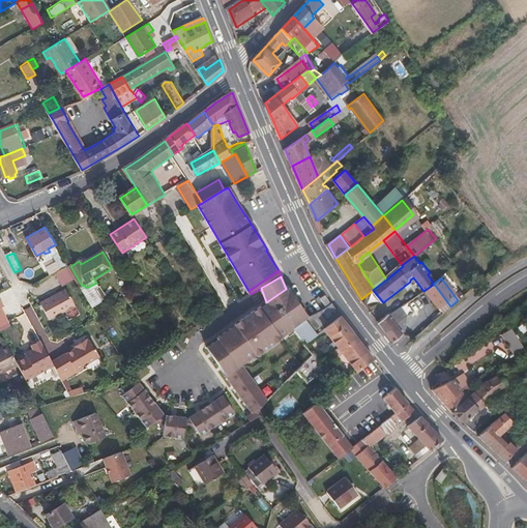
[(101,300),(95,288),(98,286),(96,283),(86,288),(84,285),(82,286),(81,286),(92,306),(101,300)]
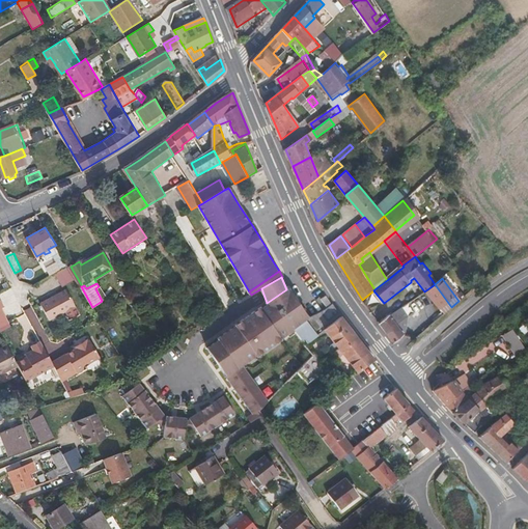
[(451,307),(435,284),(424,291),(442,315),(451,307)]
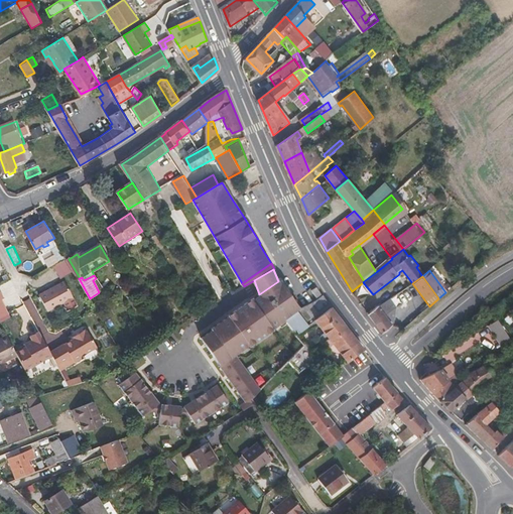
[(65,279),(39,294),(48,310),(74,295),(65,279)]
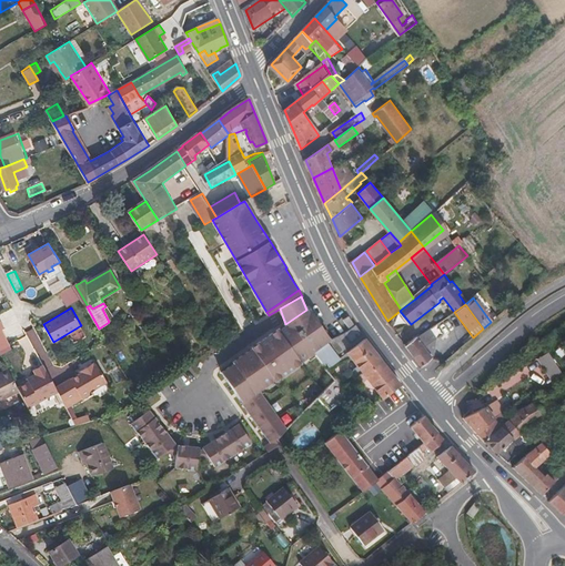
[(266,455),(282,445),(278,438),(288,430),(260,392),(275,381),(275,382),(316,355),(314,352),(304,339),(311,333),(304,323),(313,316),(309,309),(306,310),(285,324),(286,325),(273,334),(271,332),(250,346),(250,347),(231,361),(232,363),(221,371),(219,371),(241,403),(240,404),(268,444),(262,448),(266,455)]
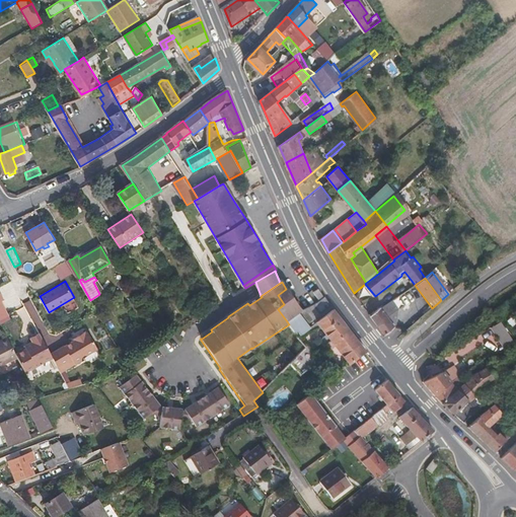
[(317,288),(312,291),(316,299),(321,296),(317,288)]
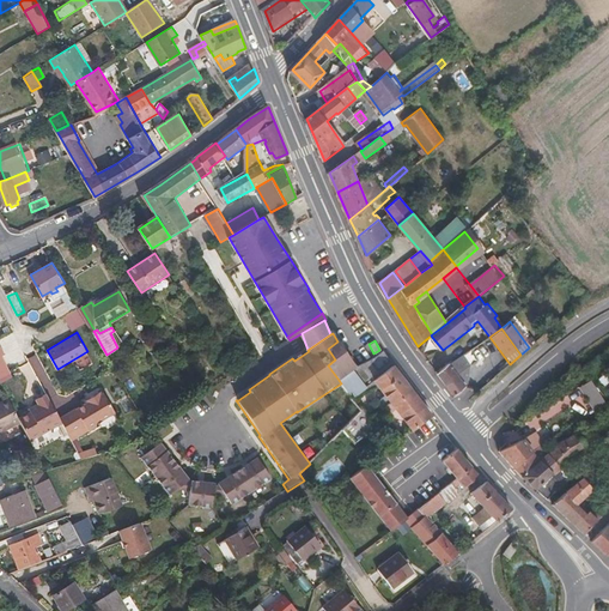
[(355,368),(338,342),(328,349),(335,360),(328,366),(339,380),(353,369),(355,368)]
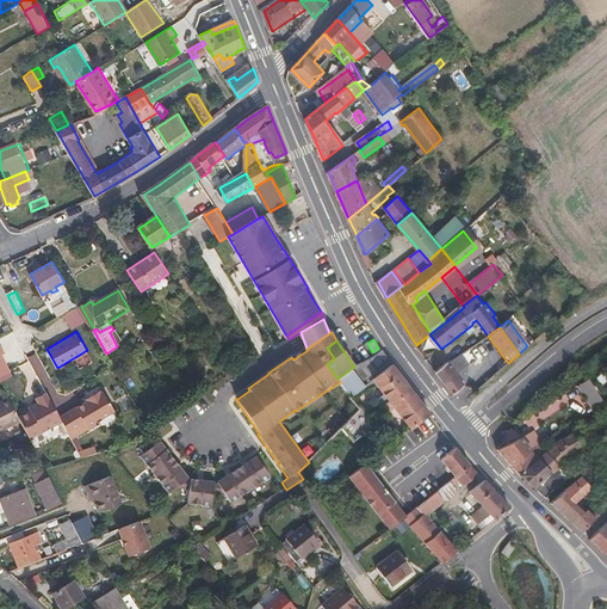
[(373,380),(391,364),(381,348),(354,367),(352,368),(365,387),(373,380)]
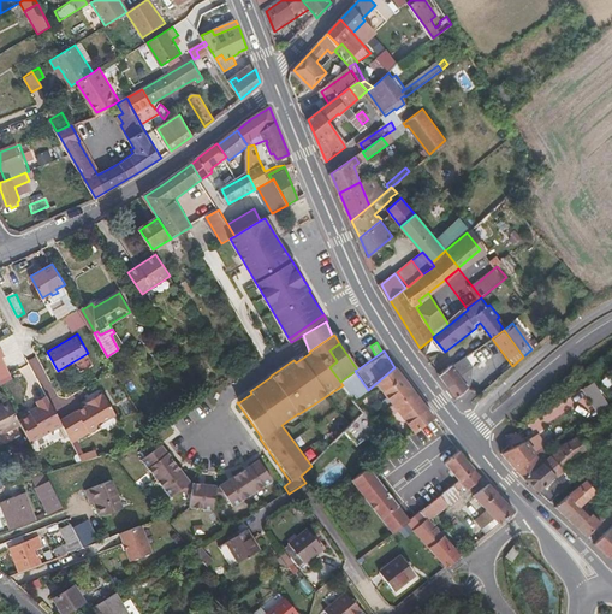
[(469,389),(459,377),(469,369),(469,365),(464,359),(440,376),(457,397),(469,389)]
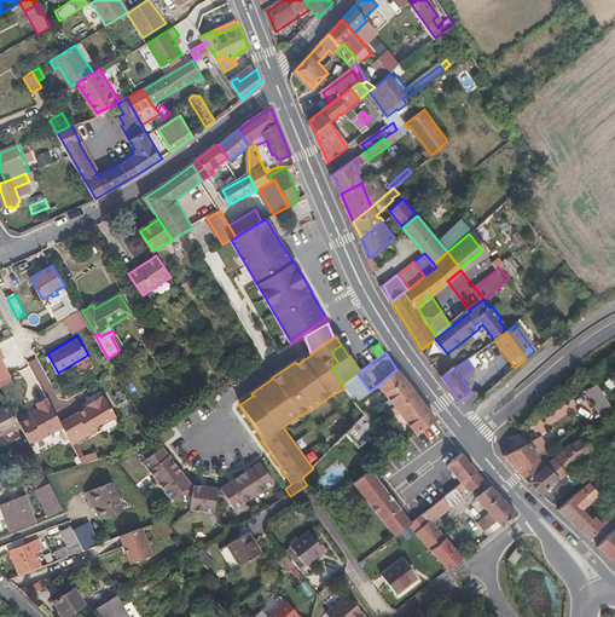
[(39,379),(46,376),(41,364),(24,370),(33,391),(42,386),(39,379)]
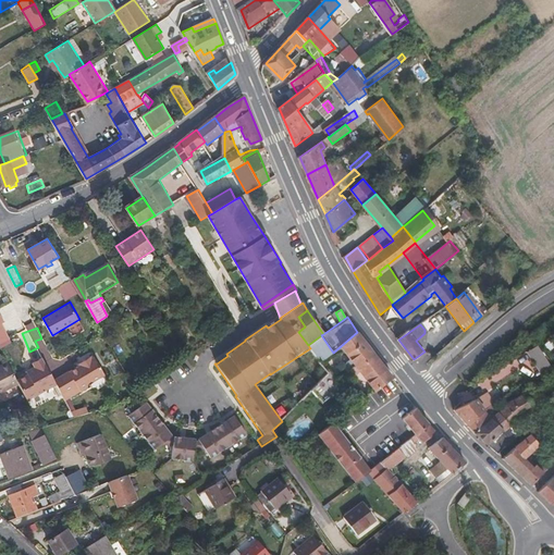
[(374,355),(357,332),(341,346),(356,366),(358,369),(374,355)]
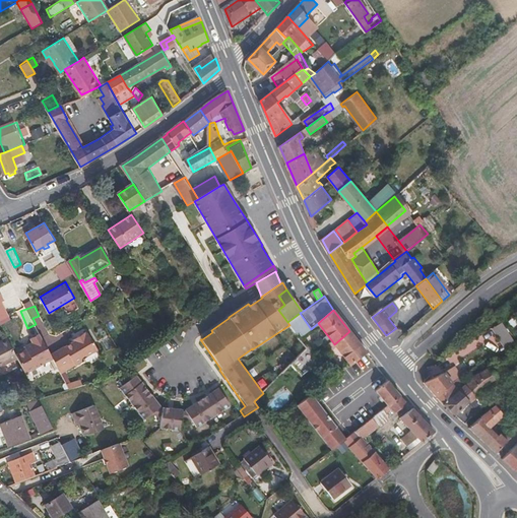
[(396,328),(396,311),(388,318),(396,328)]
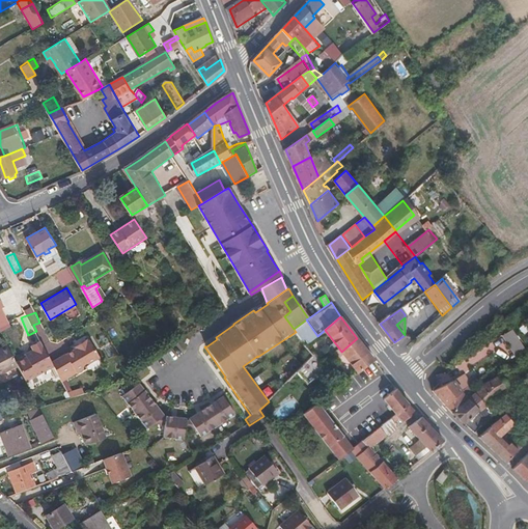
[(317,336),(306,319),(294,329),(296,332),(306,346),(317,336)]
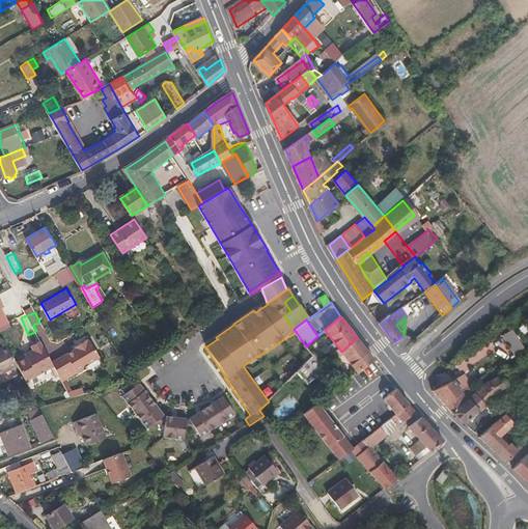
[(518,358),(527,352),(527,347),(515,330),(504,337),(518,358)]
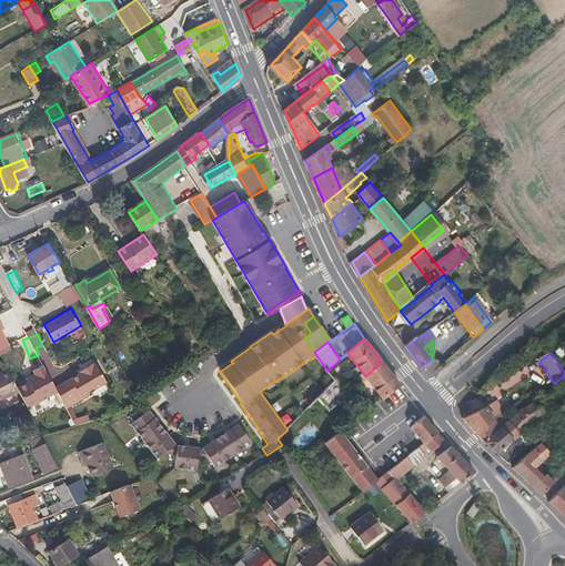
[(92,390),(108,381),(98,362),(96,363),(94,362),(91,363),(93,366),(87,370),(56,387),(58,391),(63,402),(80,392),(82,398),(93,392),(92,390)]
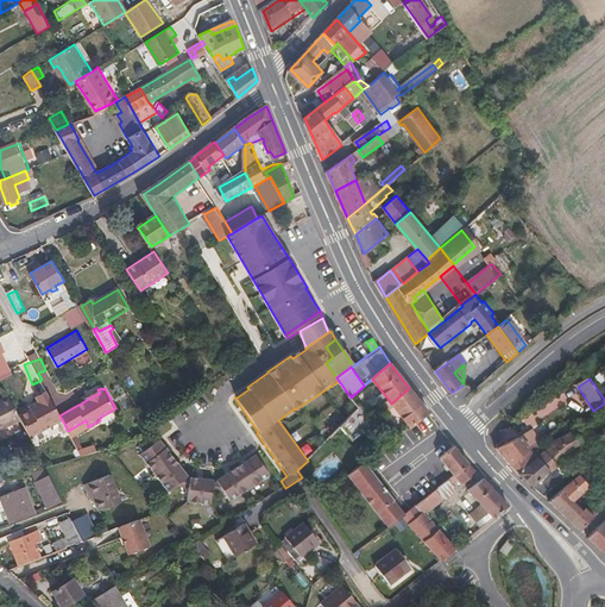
[(429,413),(409,388),(391,404),(389,400),(379,407),(385,413),(394,407),(409,427),(429,413)]
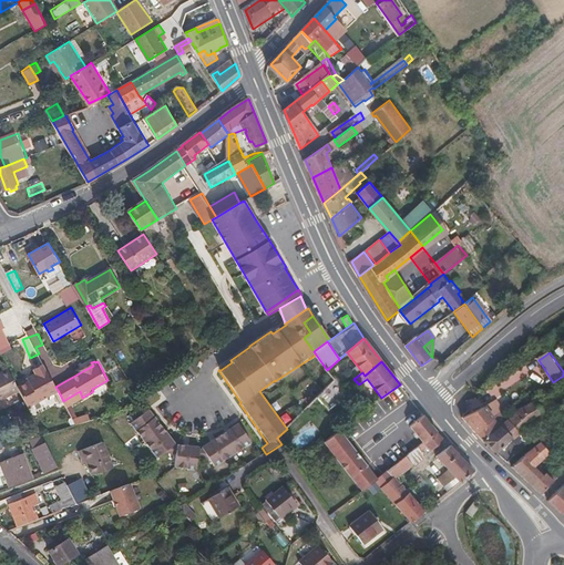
[(28,407),(58,390),(55,387),(43,363),(33,369),(37,373),(31,377),(34,381),(31,383),(29,381),(18,388),(20,390),(28,407)]
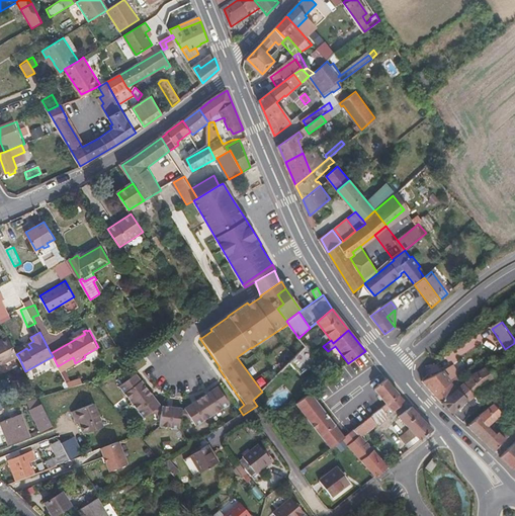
[(16,354),(8,337),(0,340),(0,365),(18,356),(16,354)]
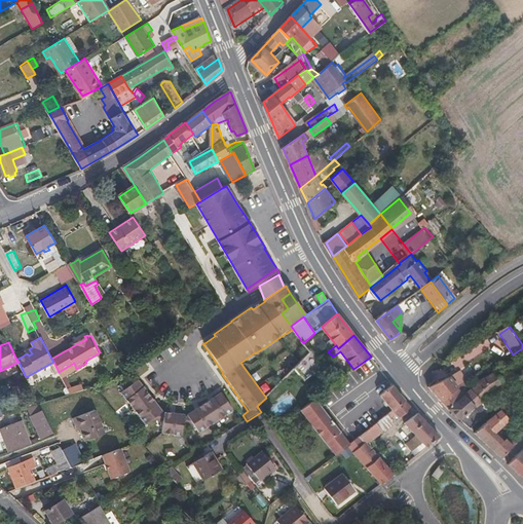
[(319,371),(313,365),(307,357),(304,361),(314,374),(319,371)]
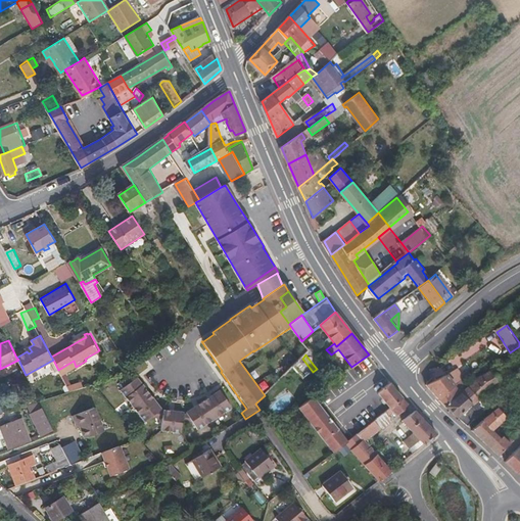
[(313,372),(302,359),(292,368),(302,379),(313,372)]
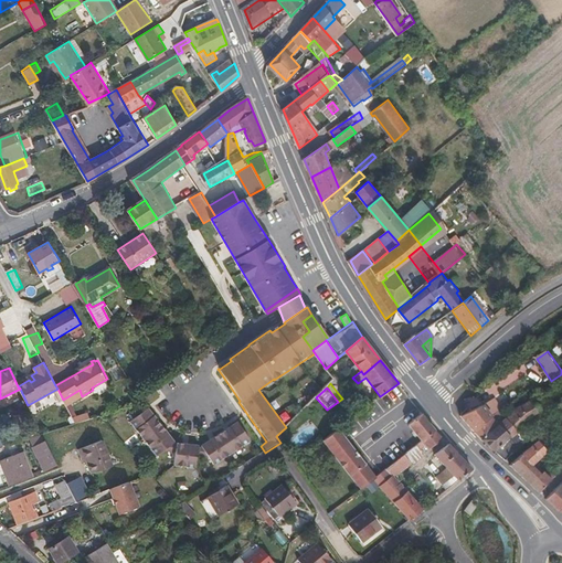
[(347,395),(341,389),(337,392),(342,399),(347,395)]
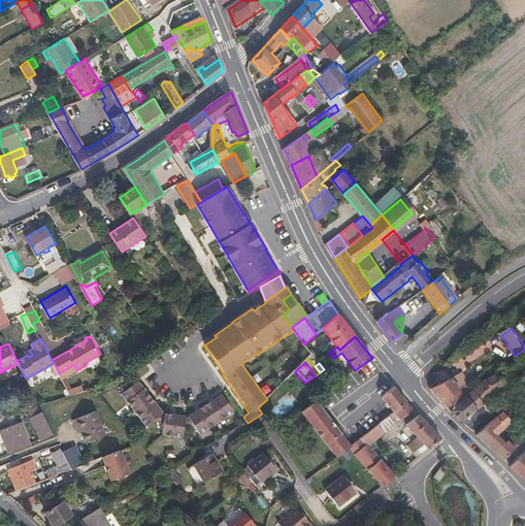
[(481,372),(476,365),(471,367),(479,374),(481,372)]
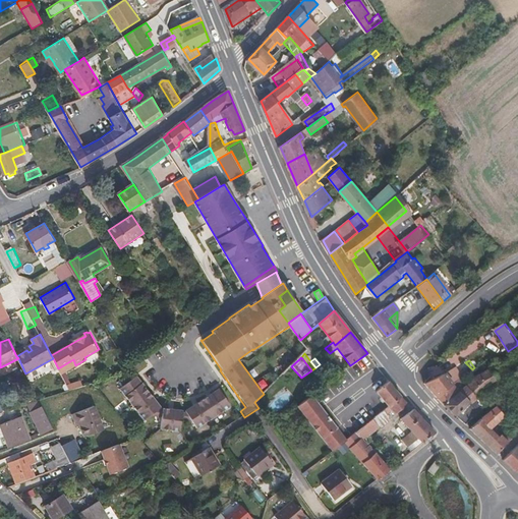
[(476,396),(494,382),(500,378),(493,366),(479,373),(466,385),(476,396)]
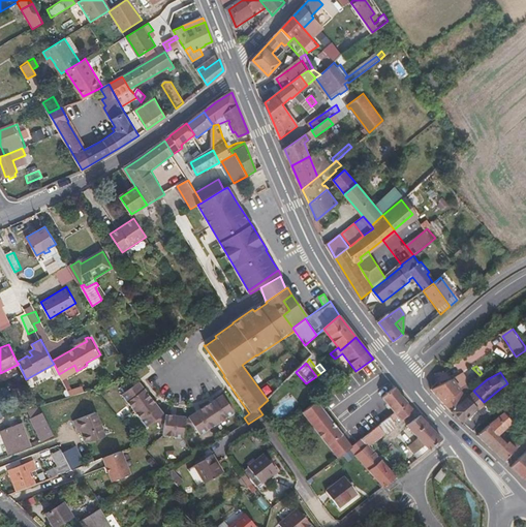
[(454,397),(463,388),(469,383),(462,374),(431,389),(444,405),(454,397)]
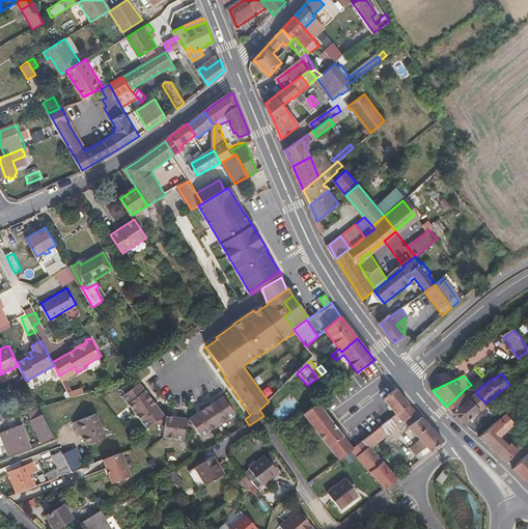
[(137,382),(119,395),(144,428),(161,415),(137,382)]
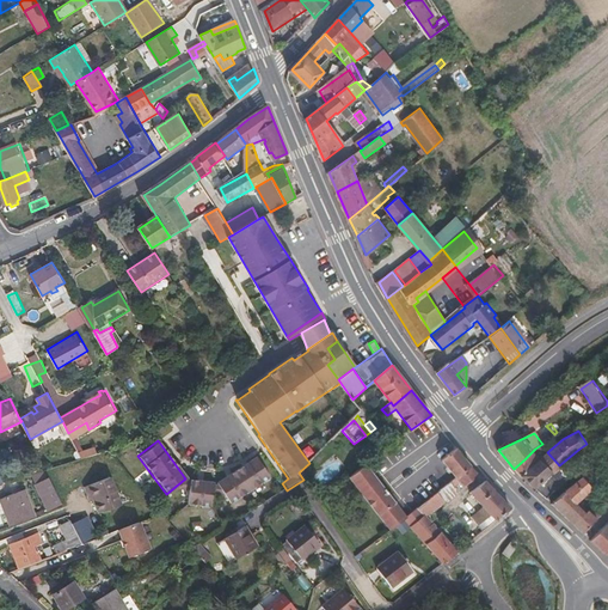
[(393,455),(401,449),(397,441),(388,447),(393,455)]
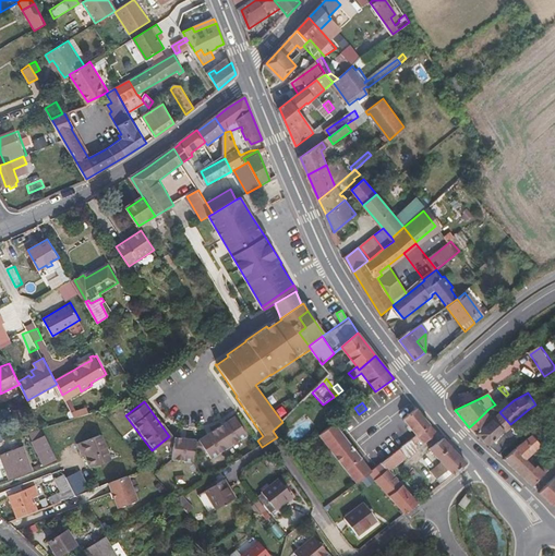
[(430,424),(417,408),(403,419),(415,435),(430,424)]
